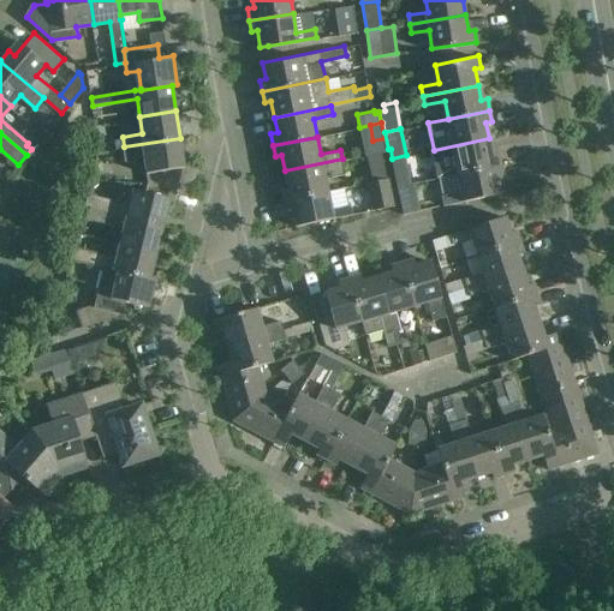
[(180,138),(124,147),(126,160),(145,157),(148,180),(179,181),(183,167),(185,167),(180,138)]
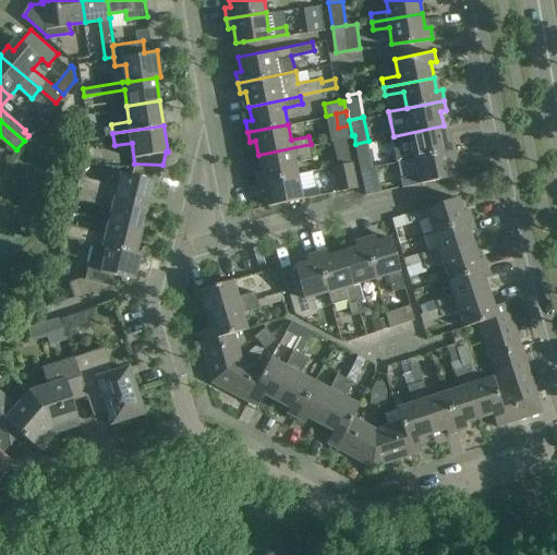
[(444,125),(394,136),(398,159),(415,156),(455,148),(452,139),(447,140),(444,125)]
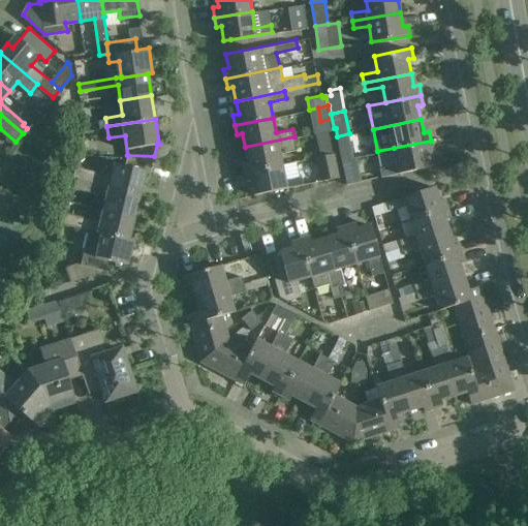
[(316,132),(320,155),(334,152),(329,129),(316,132)]
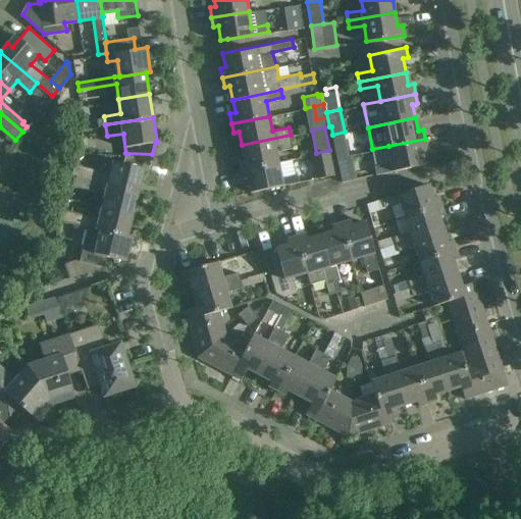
[(345,132),(332,135),(337,156),(351,154),(349,154),(345,132)]
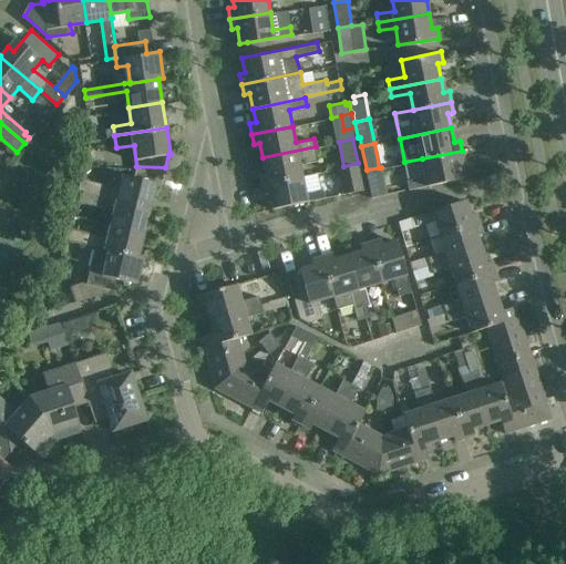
[(260,173),(263,183),(302,175),(299,159),(305,157),(306,162),(318,160),(316,146),(263,157),(266,172),(260,173)]
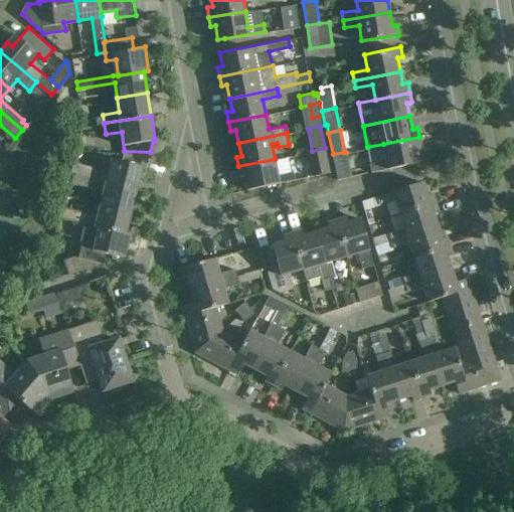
[(421,146),(419,137),(383,144),(386,159),(370,162),(372,171),(419,161),(416,147),(421,146)]
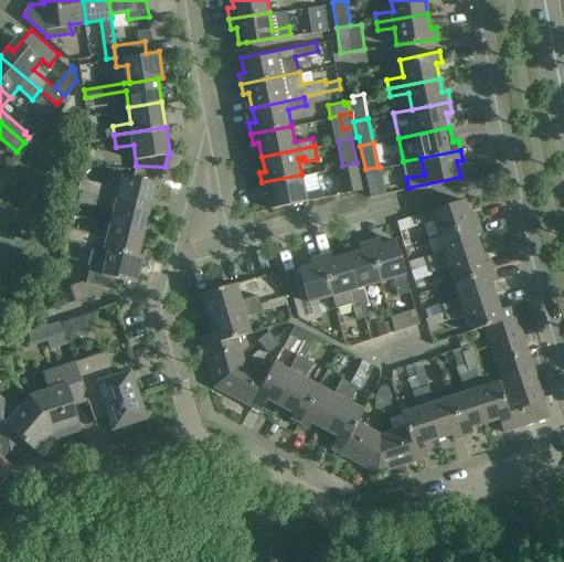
[(357,162),(342,166),(338,167),(343,192),(361,188),(357,162)]
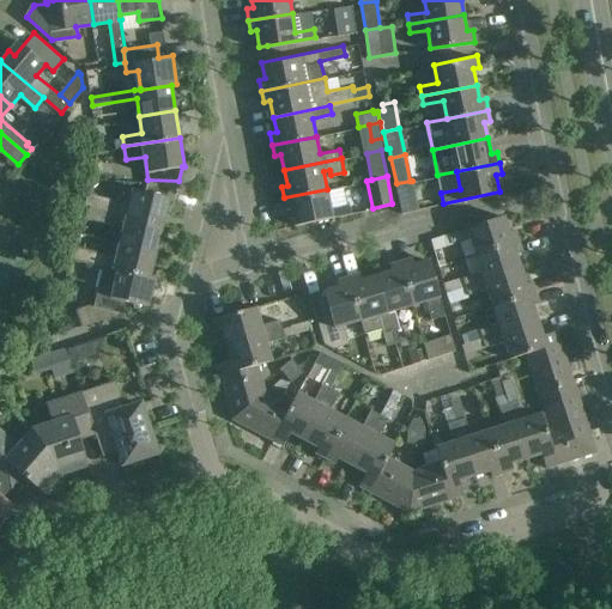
[(90,206),(163,223),(169,198),(174,199),(179,181),(147,180),(150,193),(133,189),(129,201),(88,190),(84,203),(90,206)]
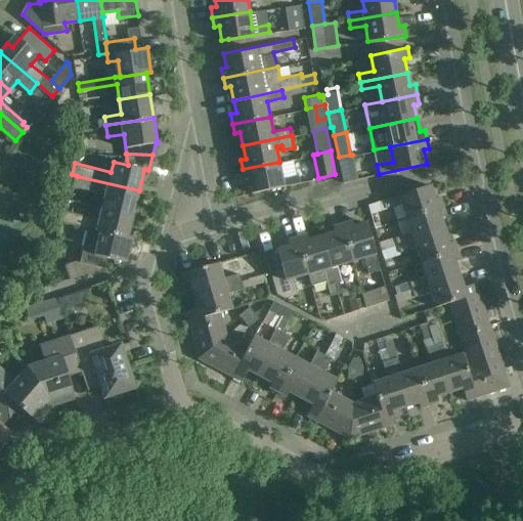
[(352,155),(339,157),(344,181),(357,178),(352,155)]
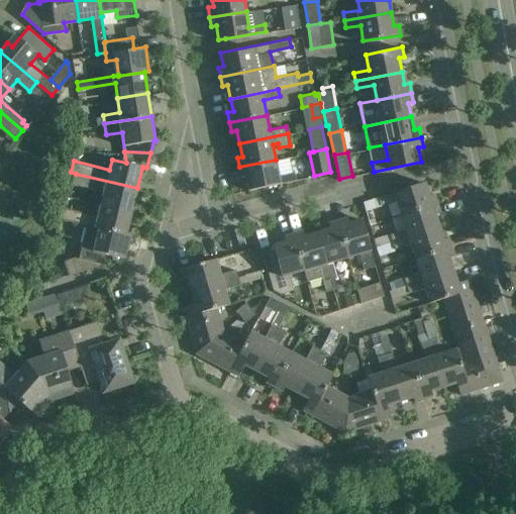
[(279,174),(276,160),(239,167),(240,177),(246,176),(248,189),(297,179),(295,171),(279,174)]
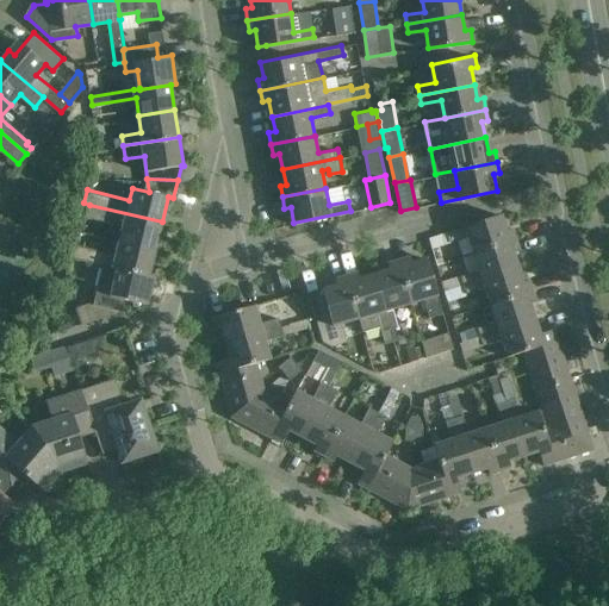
[(119,239),(135,243),(155,248),(162,222),(89,205),(86,216),(123,225),(119,239)]
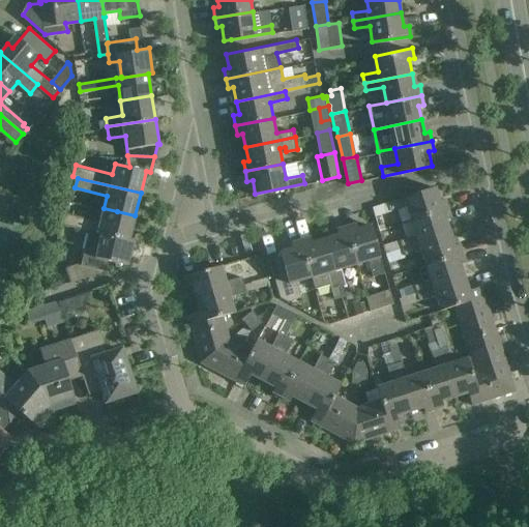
[(412,218),(448,207),(445,198),(440,199),(436,185),(388,201),(391,209),(407,204),(412,218)]
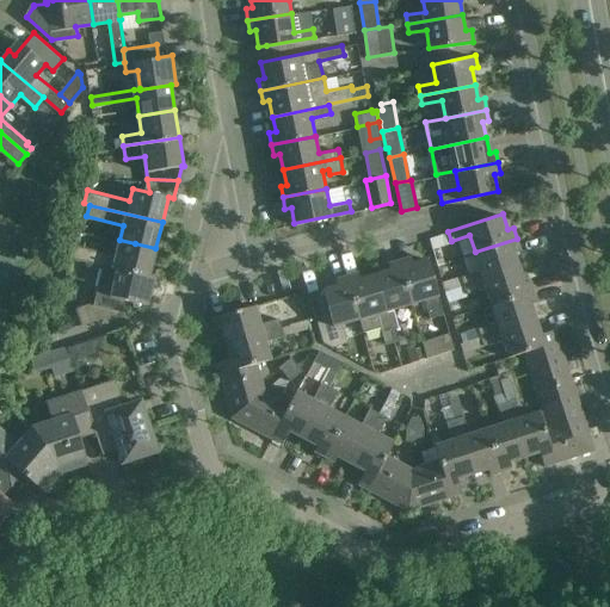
[(517,239),(475,252),(480,268),(462,274),(464,284),(519,266),(515,251),(521,249),(517,239)]
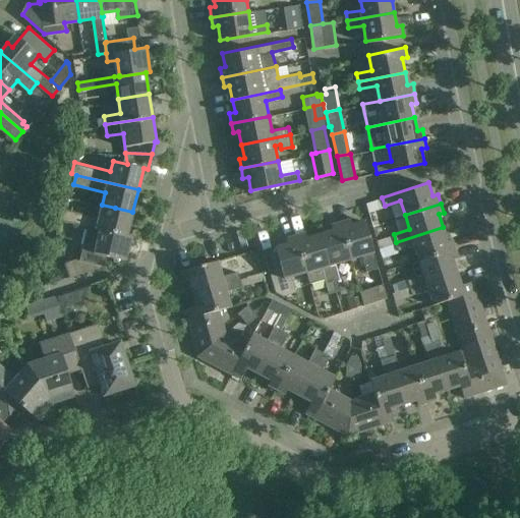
[(89,225),(127,234),(132,212),(115,208),(102,205),(99,216),(62,207),(60,218),(89,225)]
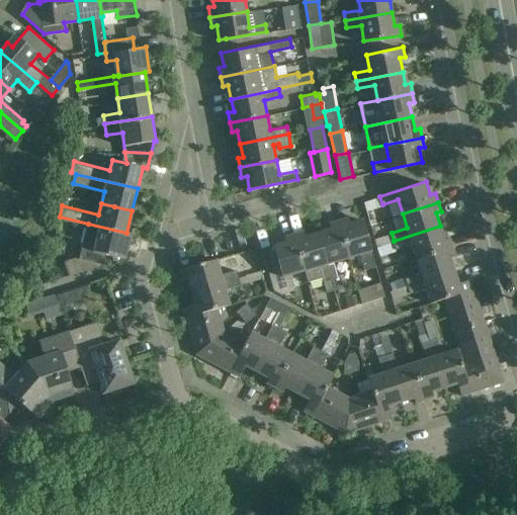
[(339,220),(344,237),(349,256),(359,253),(364,269),(377,265),(362,219),(349,223),(348,218),(339,220)]
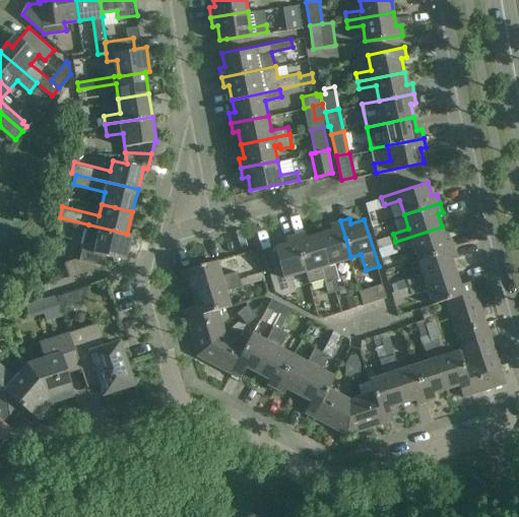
[(332,229),(320,233),(333,279),(341,277),(336,261),(350,257),(345,238),(340,220),(330,223),(332,229)]
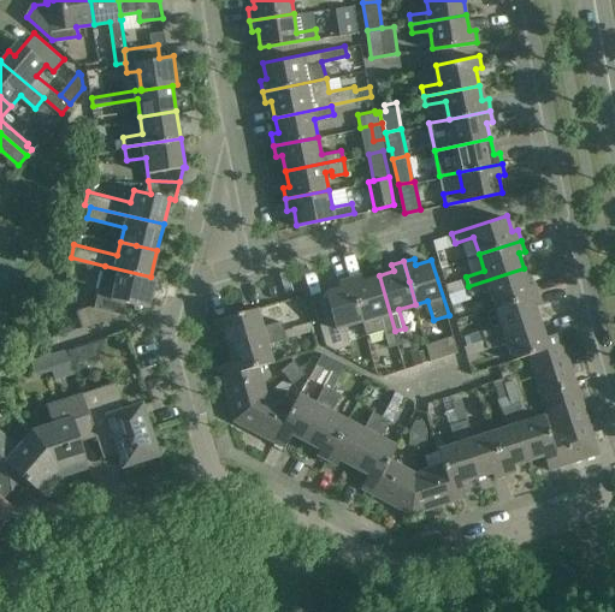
[(151,277),(105,266),(95,307),(89,304),(77,308),(83,325),(122,313),(123,314),(126,301),(148,307),(155,278),(151,277)]
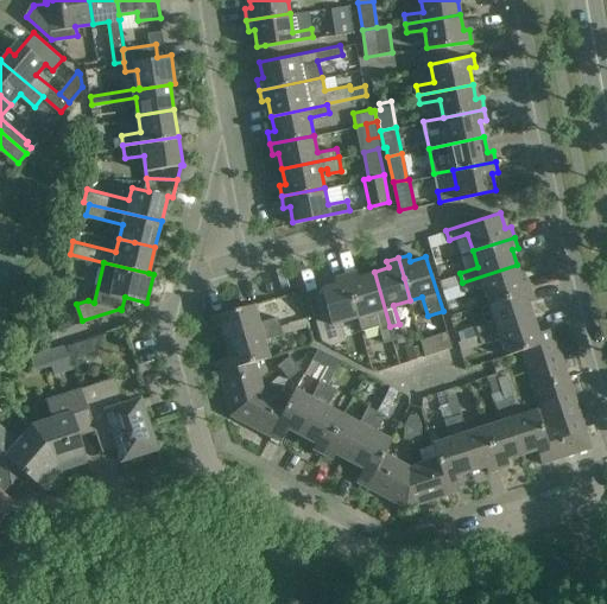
[(484,285),(489,303),(531,288),(528,278),(522,280),(517,265),(462,283),(466,291),(484,285)]
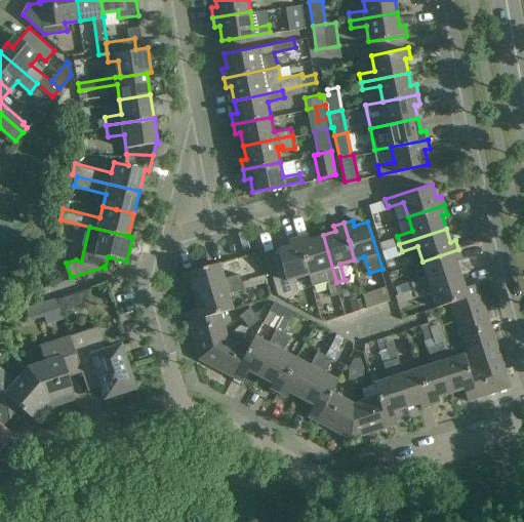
[(339,292),(336,282),(323,235),(309,239),(308,233),(298,236),(301,245),(310,272),(313,284),(328,280),(332,294),(339,292)]
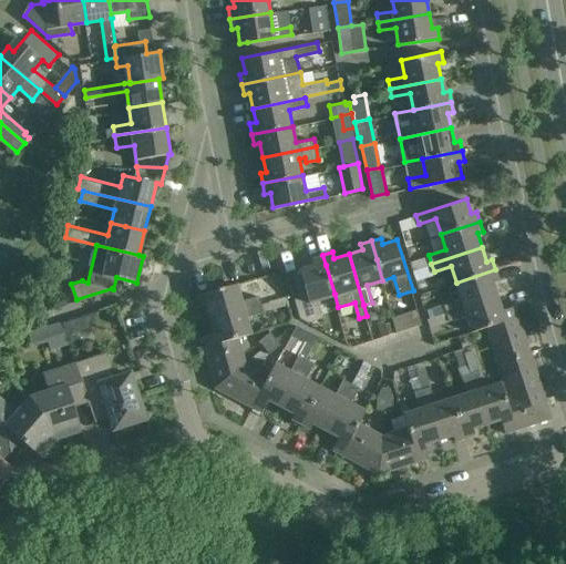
[(326,265),(322,255),(312,258),(314,263),(287,272),(301,316),(308,321),(323,317),(318,299),(335,294),(326,265)]
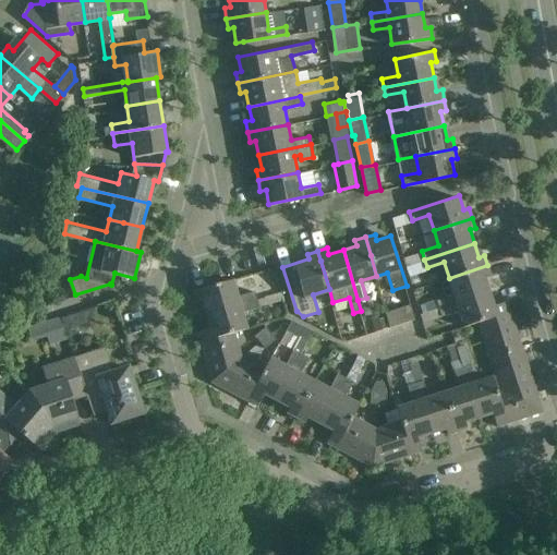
[(487,265),(449,278),(455,292),(437,299),(440,308),(489,291),(485,277),(491,275),(487,265)]
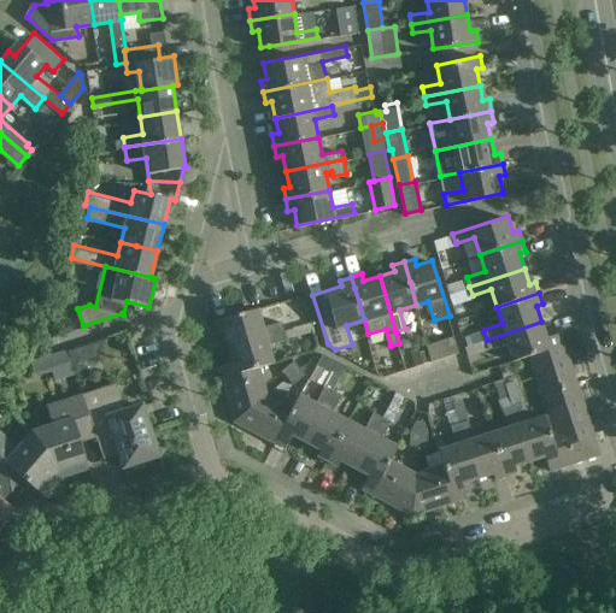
[(224,329),(229,345),(285,329),(282,319),(263,325),(258,307),(215,319),(218,331),(224,329)]
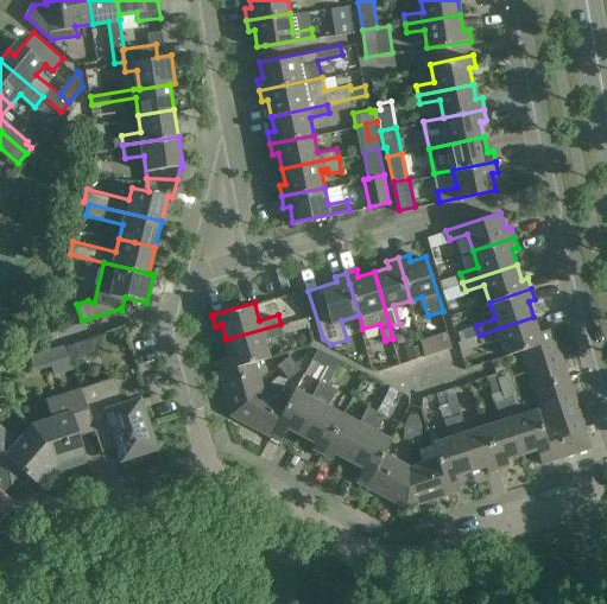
[(299,309),(286,312),(289,320),(302,317),(299,309)]
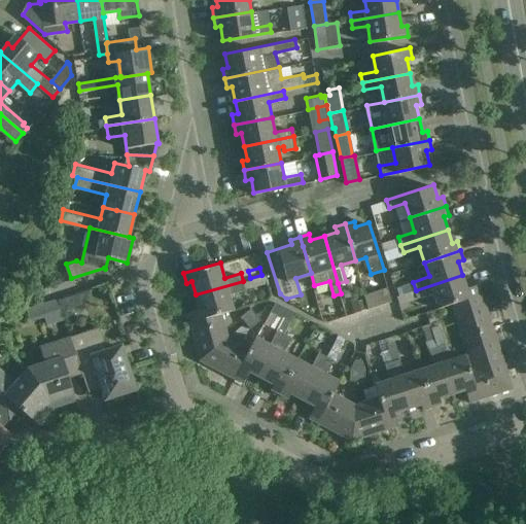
[(462,275),(416,290),(418,298),(434,292),(440,307),(453,303),(482,292),(479,283),(466,287),(462,275)]
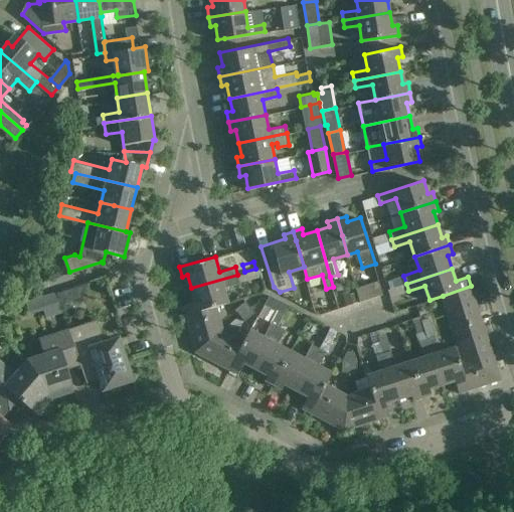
[(185,314),(215,305),(228,302),(224,287),(239,283),(237,275),(191,288),(194,301),(182,304),(185,314)]
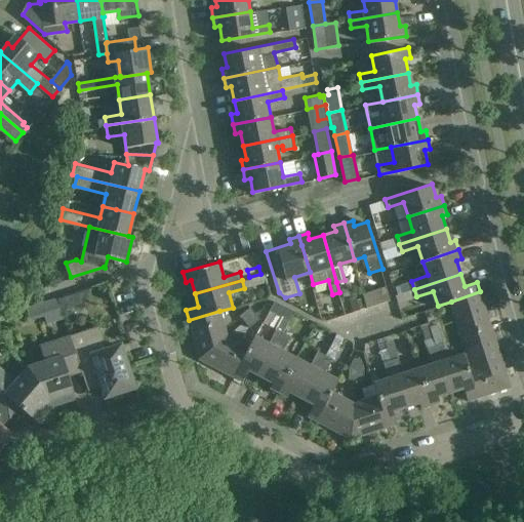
[(391,298),(387,284),(363,292),(365,296),(367,306),(384,302),(391,298)]
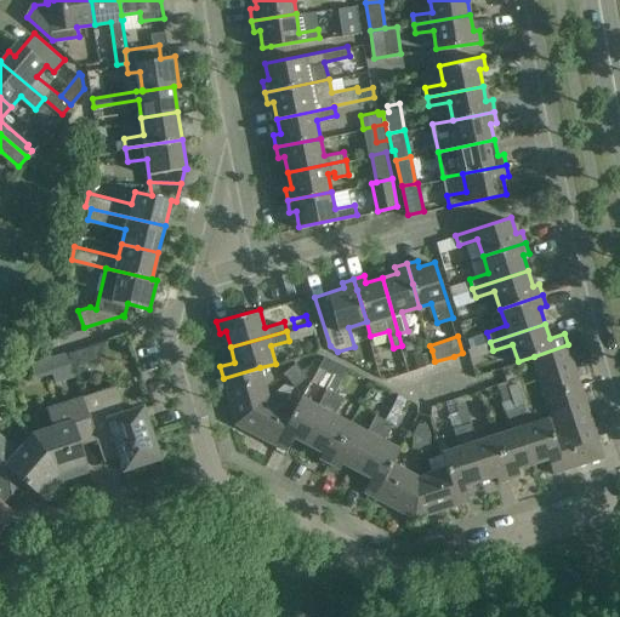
[(89,343),(68,349),(73,364),(92,356),(89,343)]
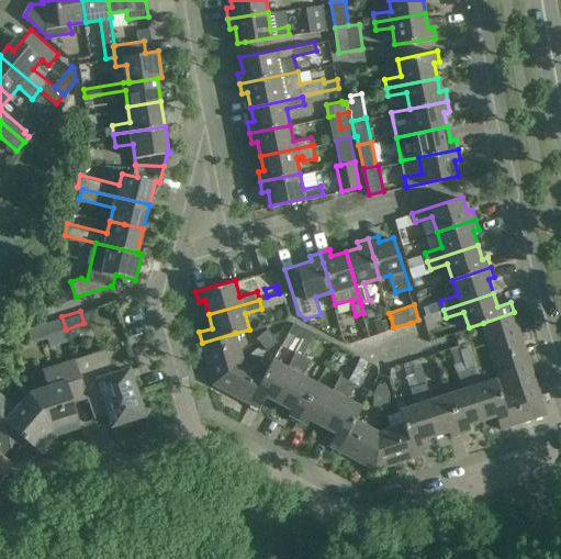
[(514,312),(483,323),(494,357),(525,347),(523,339),(531,337),(529,330),(520,332),(514,312)]
